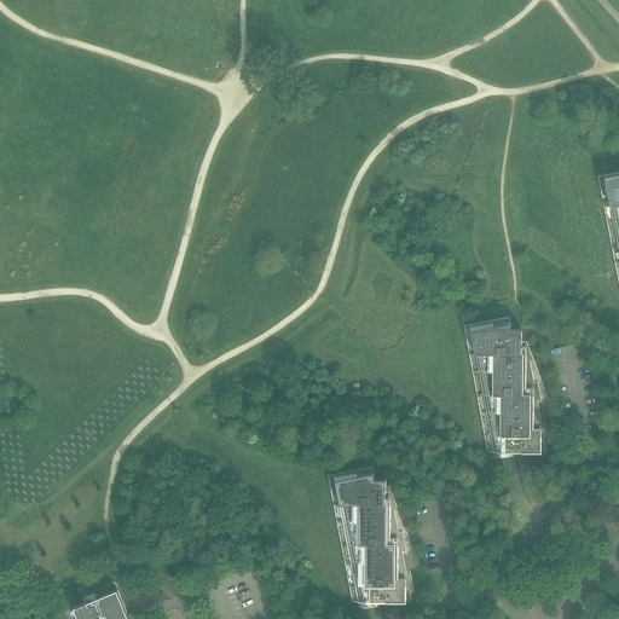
[(618,172),(599,177),(618,284),(618,172)]
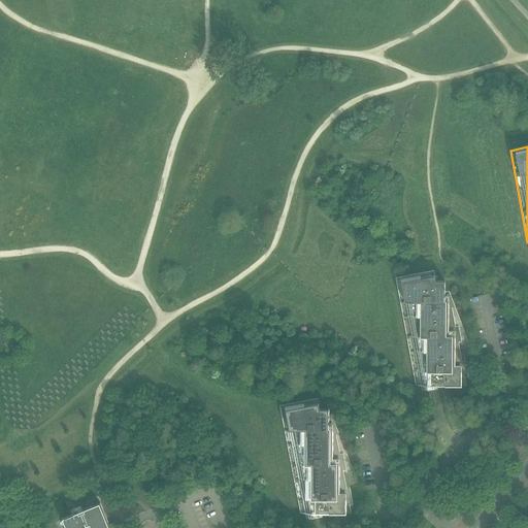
[(417,386),(438,386),(447,386),(447,387),(462,387),(462,371),(458,371),(458,365),(455,365),(455,336),(452,336),(452,331),(449,331),(449,301),(444,301),(444,282),(436,282),(434,270),(395,277),(416,386),(417,386)]
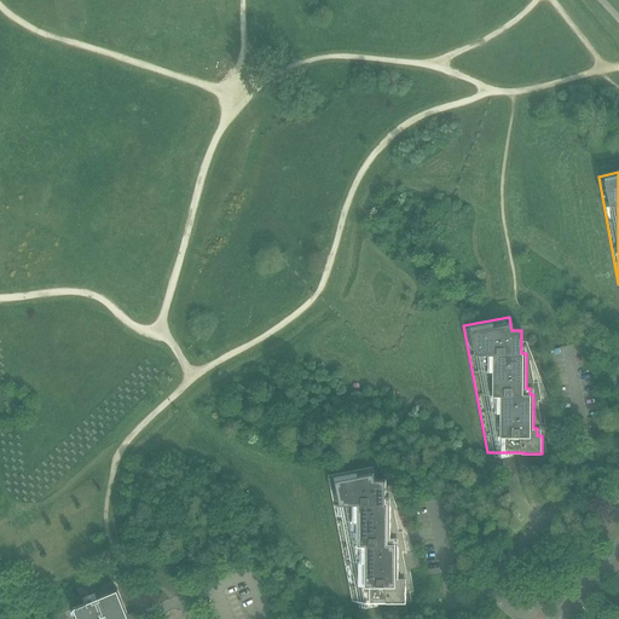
[(386,503),(386,491),(386,479),(375,479),(372,467),(328,475),(352,602),(353,602),(388,602),(406,602),(406,584),(401,584),(401,578),(398,578),(398,544),(393,544),(393,537),(391,537),(391,503),(386,503)]
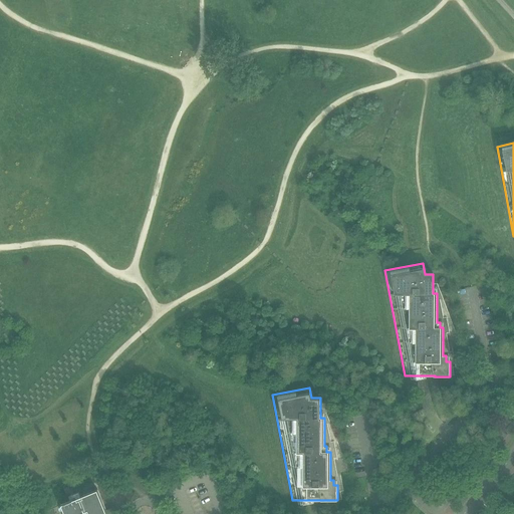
[(78,481),(80,486),(93,481),(91,476),(78,481)]
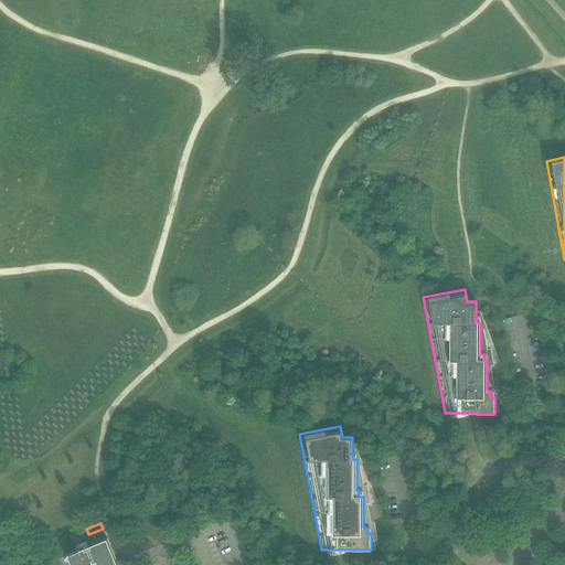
[(107,539),(67,554),(68,555),(72,564),(127,564),(125,560),(117,562),(117,561),(107,539)]
